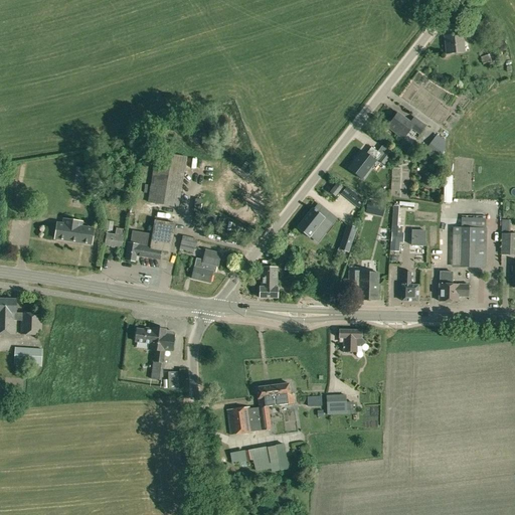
[(445,36),(447,54),(464,52),(463,34),(445,36)]
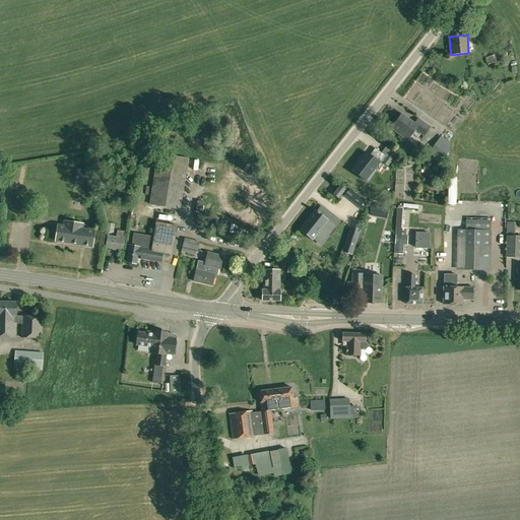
[(436,59),(441,55),(434,47),(429,52),(436,59)]
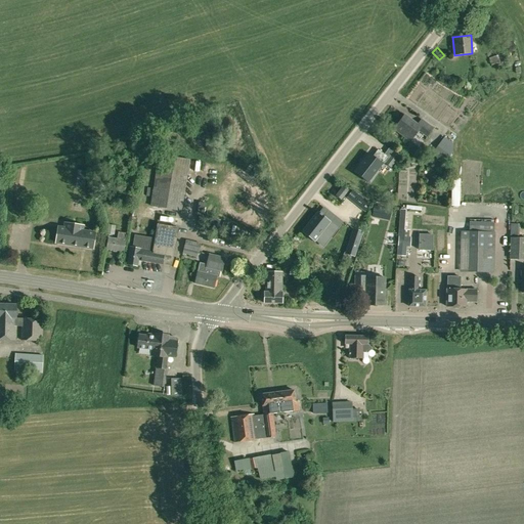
[(499,54),(501,61),(511,58),(509,52),(499,54)]
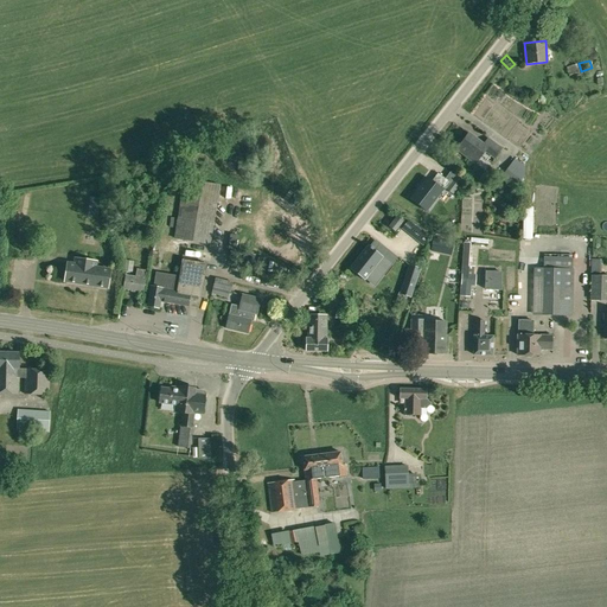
[(566,68),(569,75),(579,72),(576,64),(566,68)]
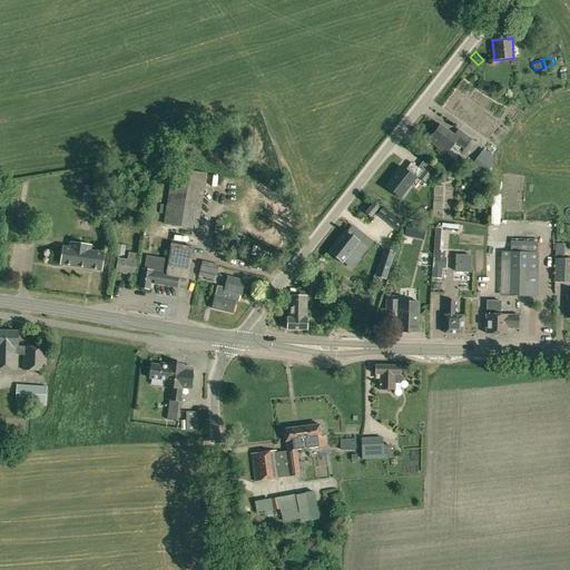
[(429,140),(445,154),(455,141),(464,148),(471,139),(458,129),(454,135),(441,125),(429,140)]
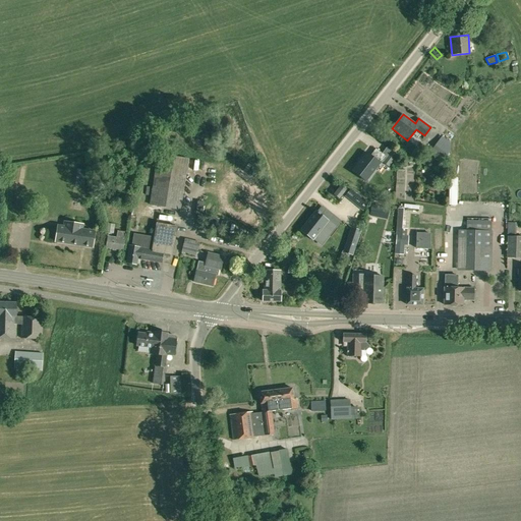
[(429,153),(442,163),(449,155),(448,154),(450,150),(450,143),(441,136),(429,153)]
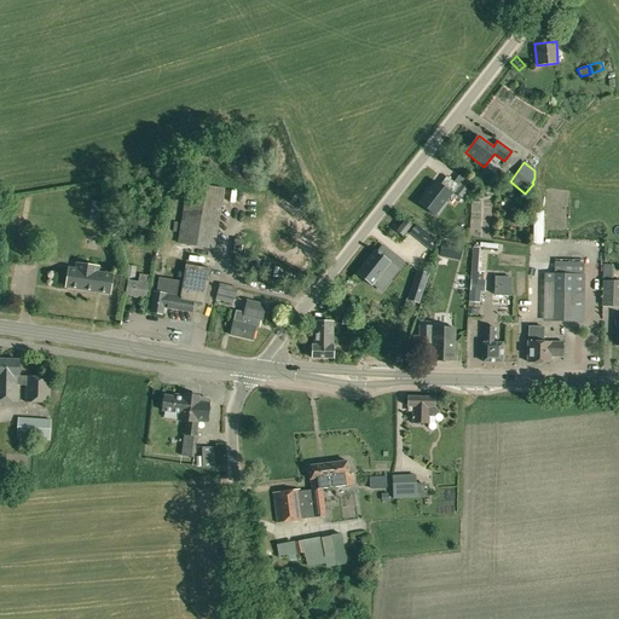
[(421,200),(435,210),(451,190),(461,198),(472,185),(460,175),(453,181),(446,177),(440,184),(435,180),(421,200)]
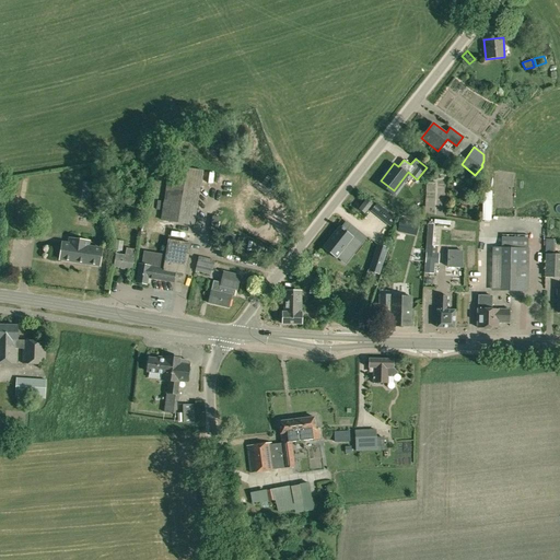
[(161,220),(194,225),(202,171),(170,165),(161,220)]
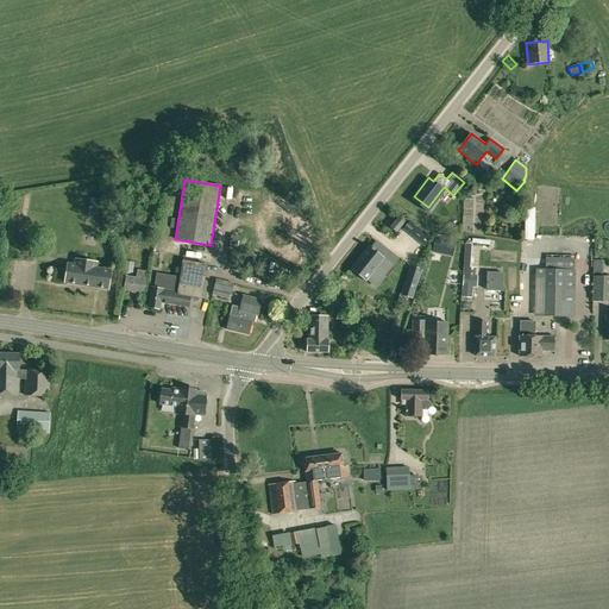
[(248,205),(255,200),(250,190),(242,196),(248,205)]
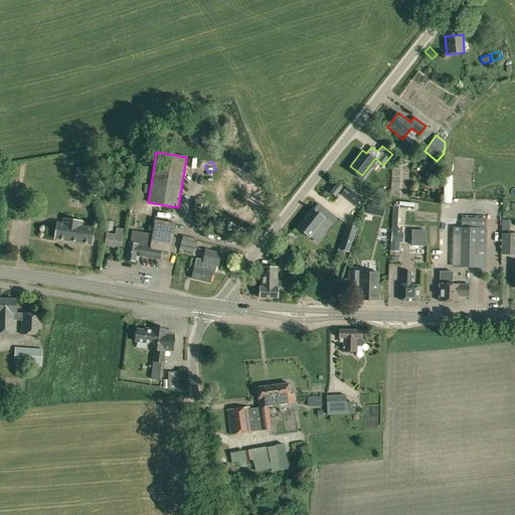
[(83,176),(84,168),(76,167),(75,175),(83,176)]
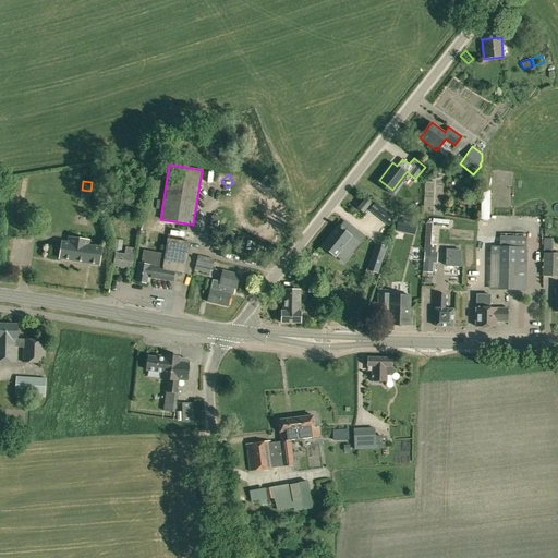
[(358,208),(363,213),(371,204),(365,198),(358,208)]
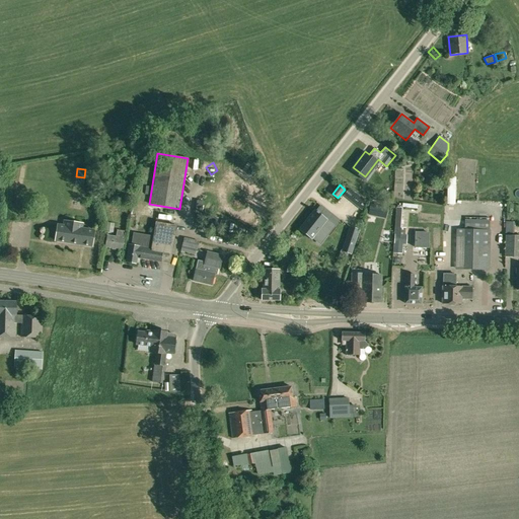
[(200,196),(206,196),(206,189),(193,188),(192,200),(200,201),(200,196)]
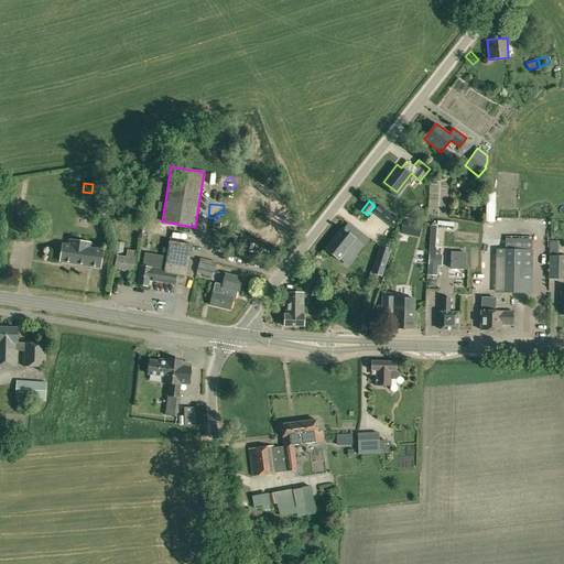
[(553,239),(553,218),(532,219),(532,239),(553,239)]
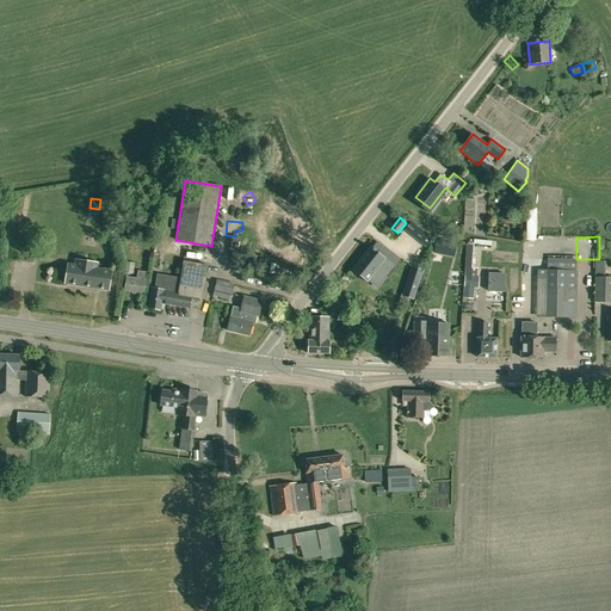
[(434,253),(452,257),(456,244),(437,239),(434,253)]
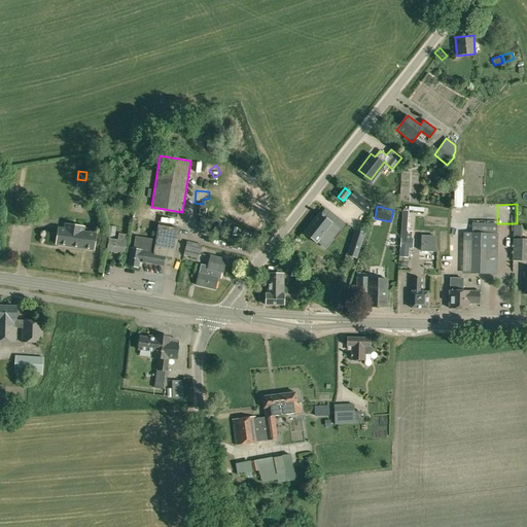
[(175,222),(178,213),(170,210),(167,218),(175,222)]
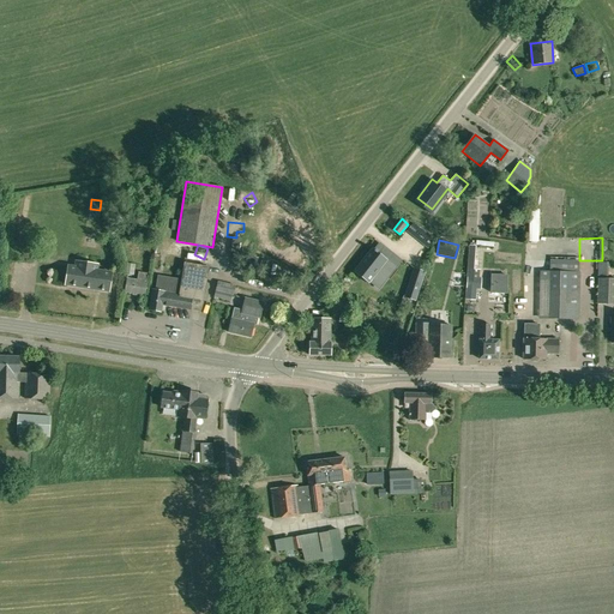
[(480,270),(474,269),(476,247),(469,247),(465,299),(475,299),(476,289),(481,289),(482,277),(480,277),(480,270)]
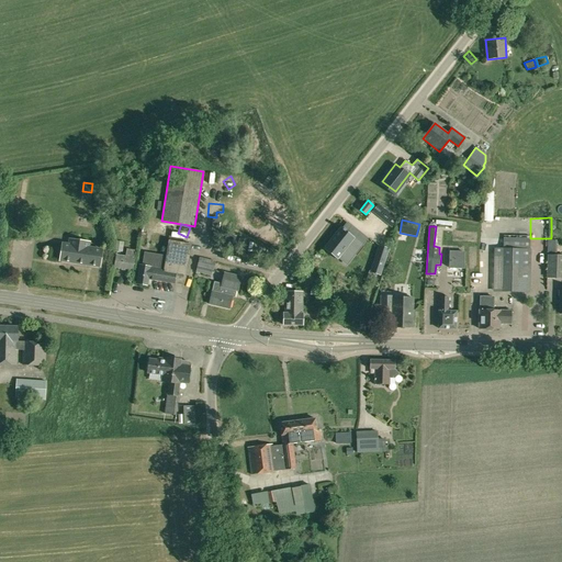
[(339,229),(323,251),(336,262),(353,240),(339,229)]
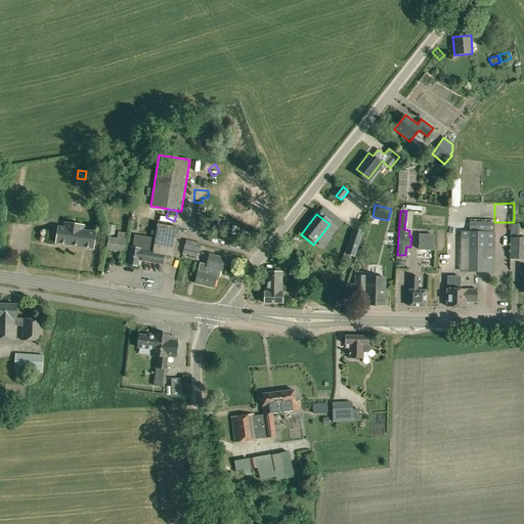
[(468,271),(493,271),(494,249),(495,249),(495,232),(494,232),(494,221),(469,221),(469,233),(469,243),(469,248),(468,271)]
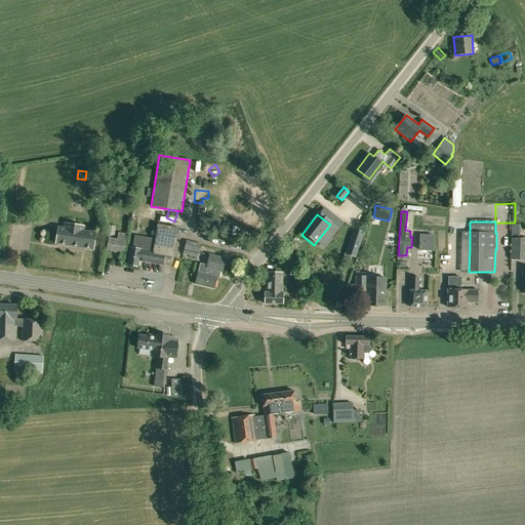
[(55,243),(93,249),(95,234),(82,232),(83,227),(65,224),(64,232),(57,231),(55,243)]
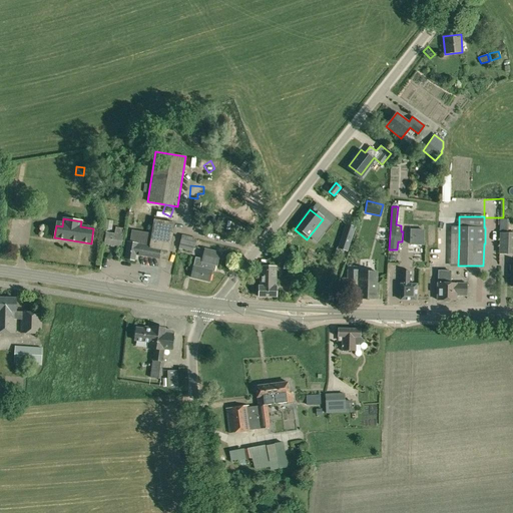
[(104,228),(111,229),(112,220),(105,219),(104,228)]
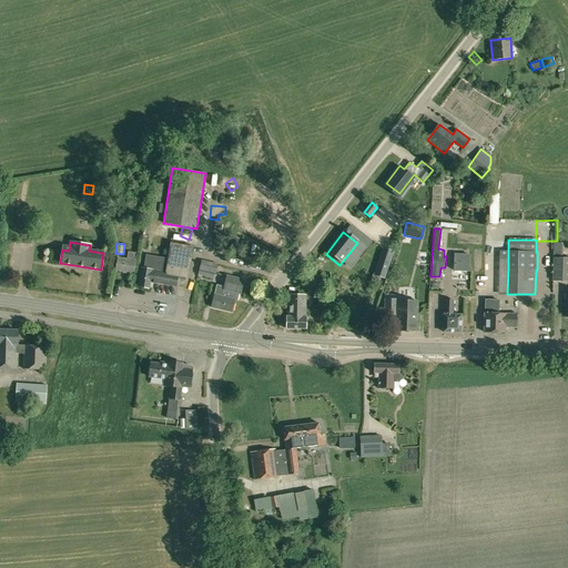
[(138,286),(149,288),(150,282),(153,283),(160,284),(175,287),(176,286),(185,287),(188,281),(193,247),(170,243),(168,259),(145,255),(143,269),(141,269),(138,286)]
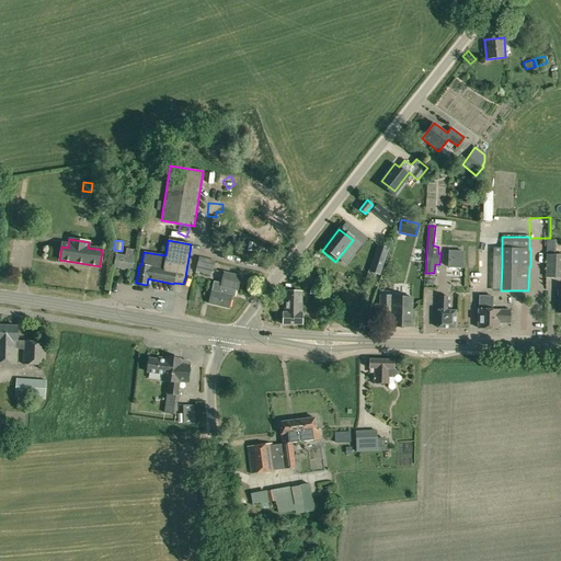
[(547,252),(556,252),(556,240),(547,240),(547,252)]
